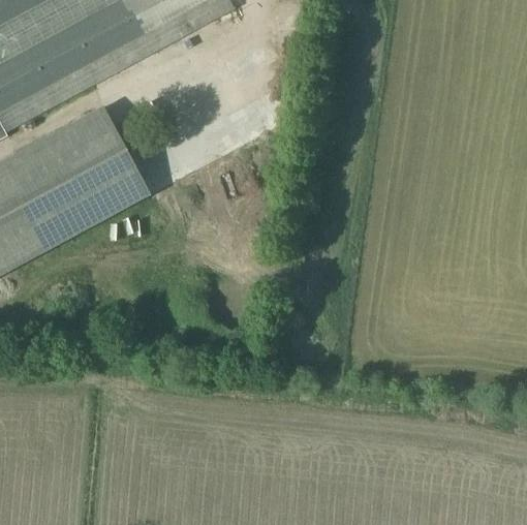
[(0,0),(0,25),(47,0),(0,0)]
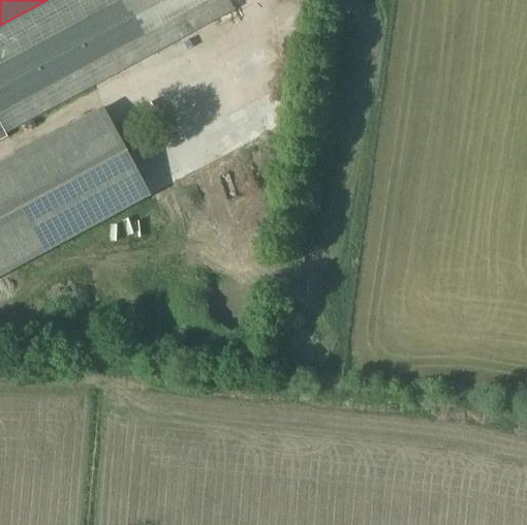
[(0,137),(8,133),(7,130),(236,7),(231,0),(47,0),(0,25),(0,137)]
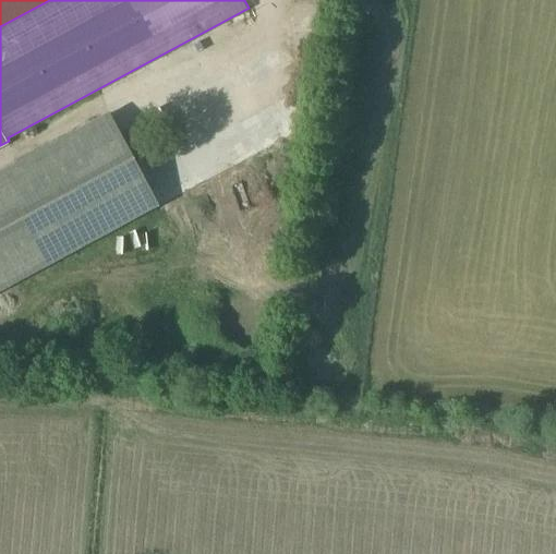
[(0,170),(0,290),(159,205),(109,112),(0,170)]
